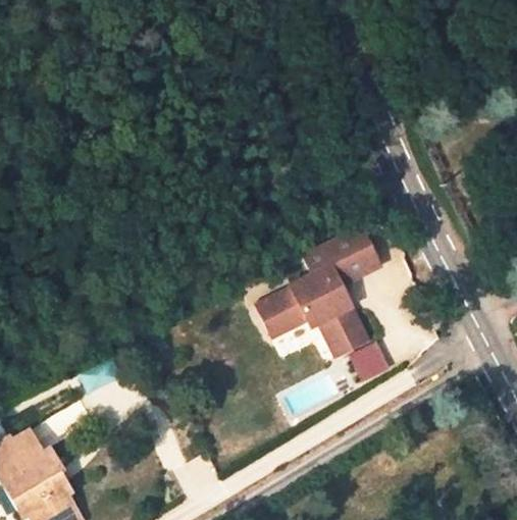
[(342,287),(380,265),(359,225),(301,255),(312,275),(290,287),(290,289),(257,307),(273,340),(307,321),(311,328),(320,323),(338,357),(369,341),(342,287)]
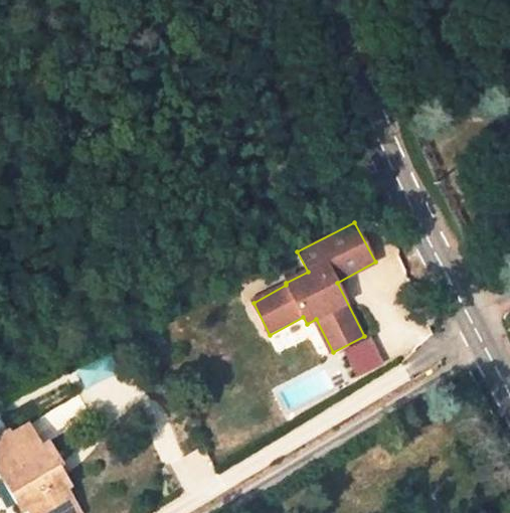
[(376,236),(386,262),(401,254),(391,229),(376,236)]
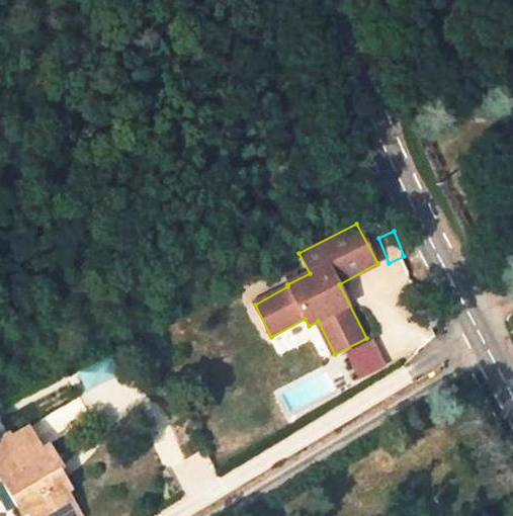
[(93,389),(125,371),(115,352),(83,369),(93,389)]
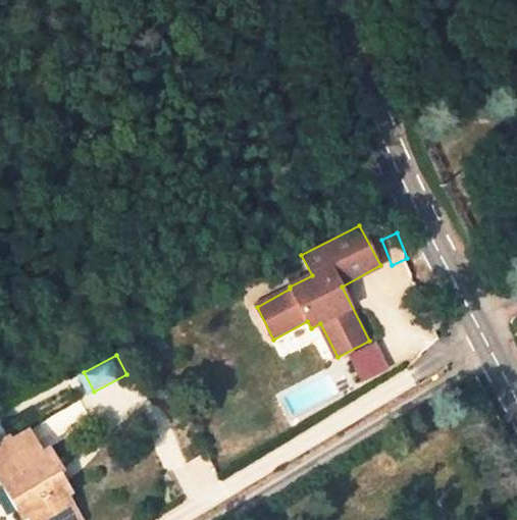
[(12,435),(0,443),(0,472),(15,499),(22,494),(34,513),(38,519),(65,519),(82,512),(70,494),(74,491),(67,480),(61,484),(54,472),(61,468),(63,467),(52,447),(45,452),(32,429),(15,438),(12,435)]
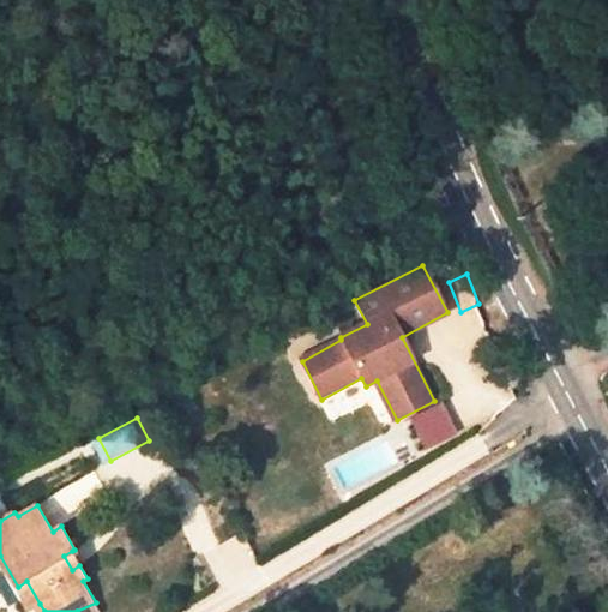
[(72,570),(79,565),(72,551),(64,556),(72,570)]
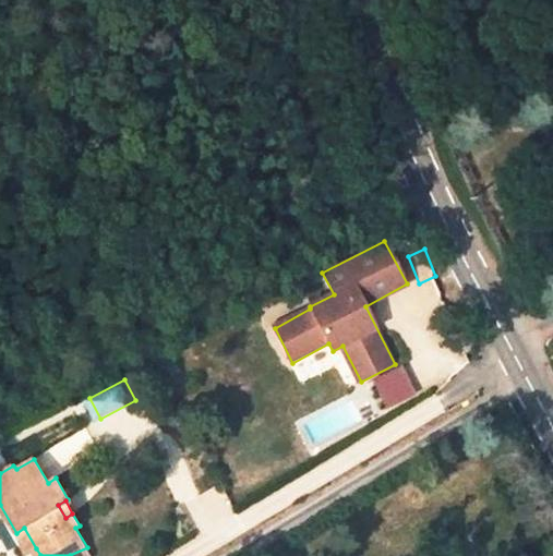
[(24,528),(16,533),(28,553),(36,548),(24,528)]
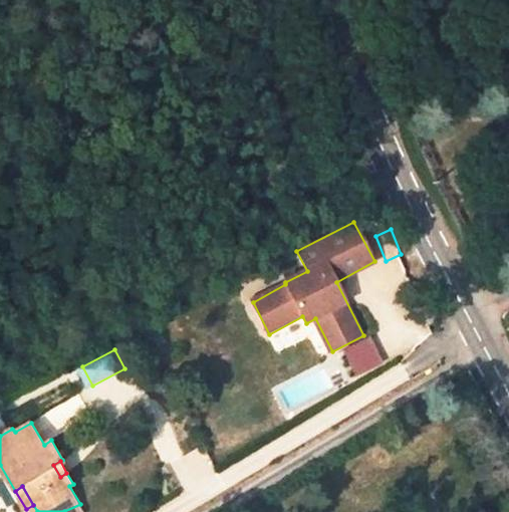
All buildings are outlined.
